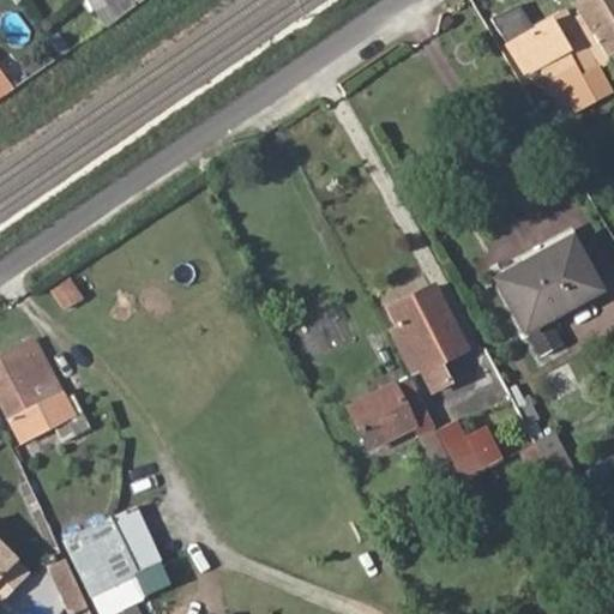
[(491,20),(525,73),(540,65),(548,79),(573,64),(581,74),(600,62),(566,10),(540,25),(522,0),(491,20)]
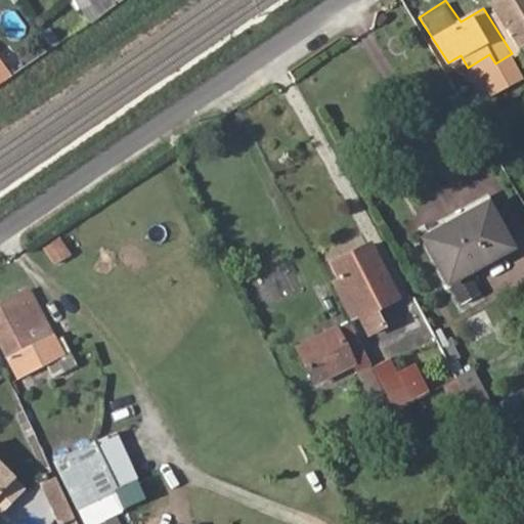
[(523,0),(498,0),(489,5),(522,56),(523,54),(523,0)]
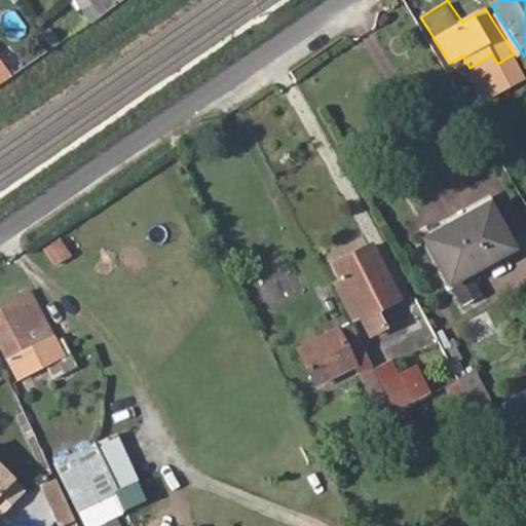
[(419,253),(446,295),(506,258),(481,216),(419,253)]
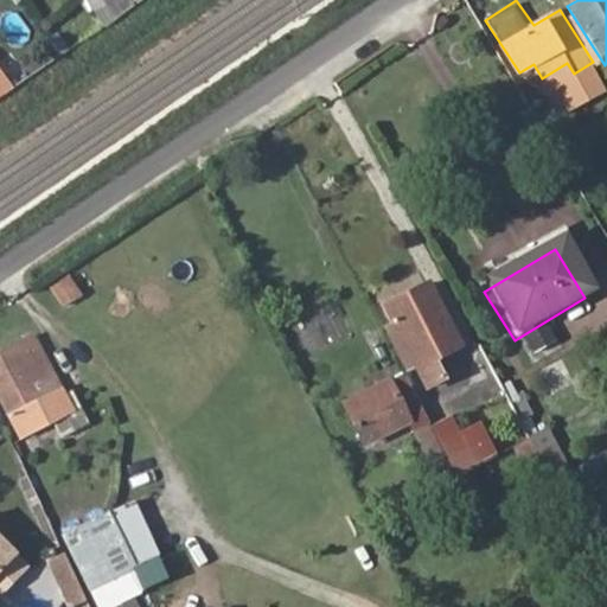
[(70,274),(49,286),(62,310),(83,299),(70,274)]
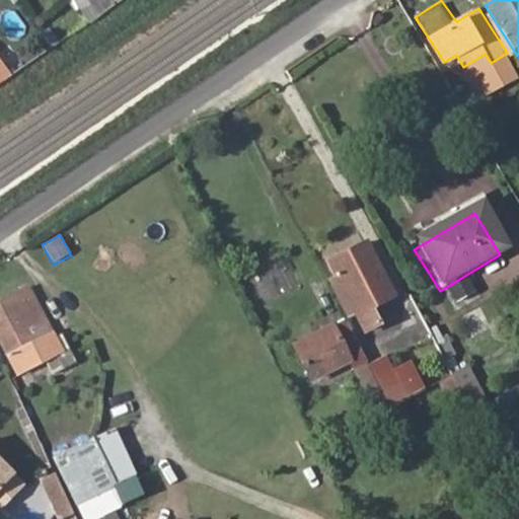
[(395,297),(368,242),(329,263),(366,334),(380,326),(371,308),(395,297)]
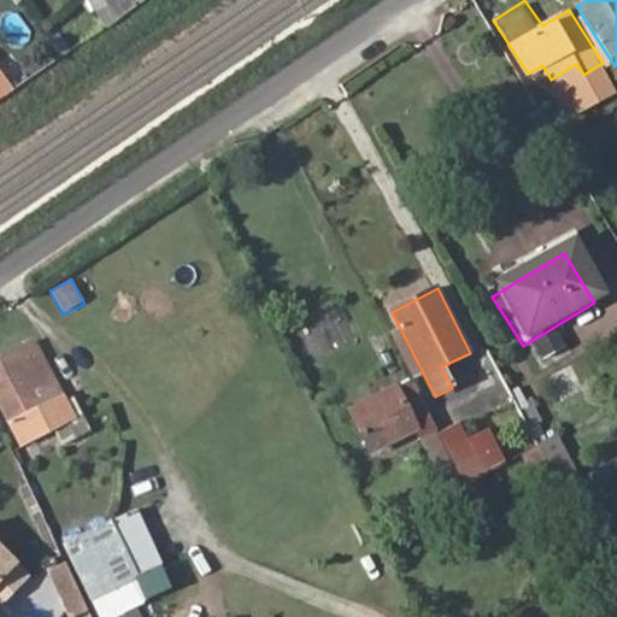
[(34,339),(0,357),(0,398),(13,424),(42,406),(63,398),(42,357),(34,339)]
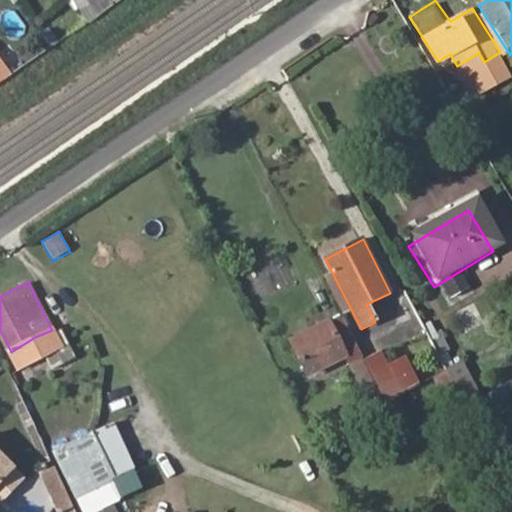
[(43,292),(35,296),(52,330),(35,337),(42,350),(65,338),(43,292)]
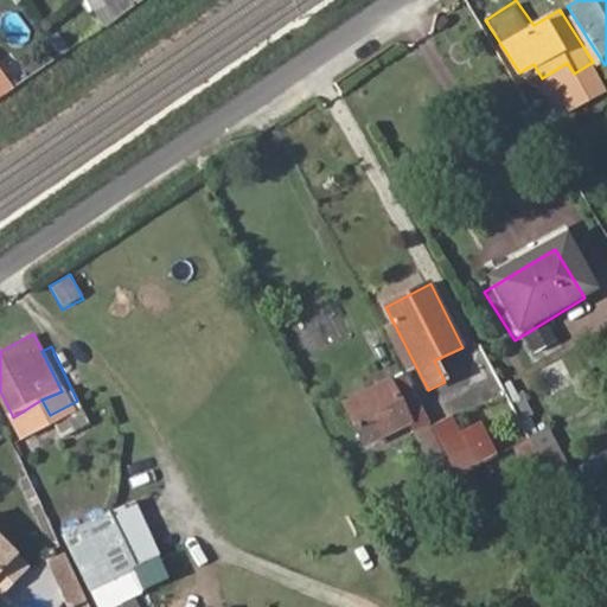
[(504,397),(486,364),(462,377),(479,410),(504,397)]
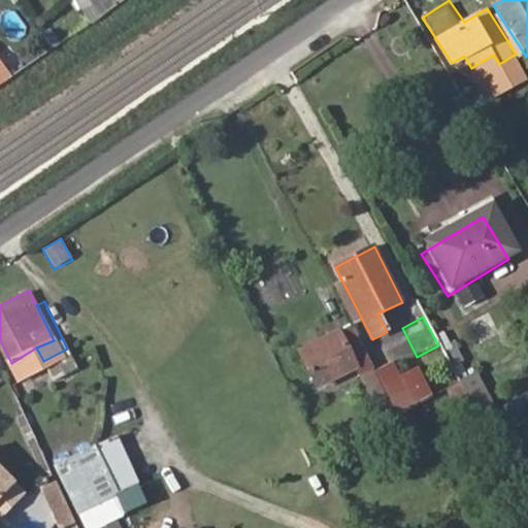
[(301,354),(318,386),(357,368),(340,334),(301,354)]
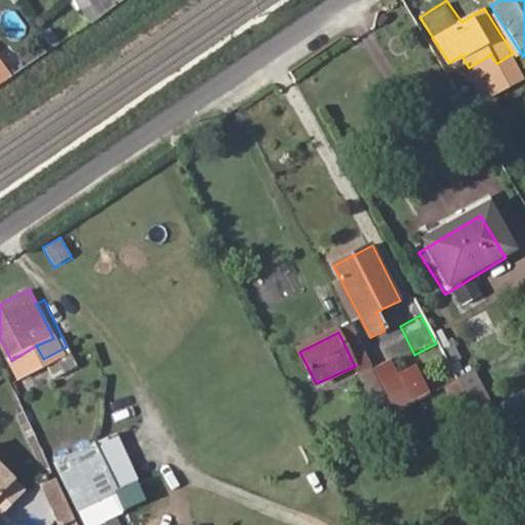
[(391,412),(430,395),(416,363),(396,372),(391,360),(371,368),(391,412)]
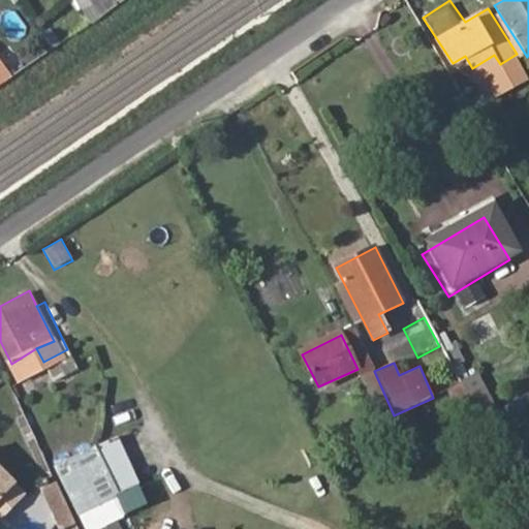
[(457,412),(489,394),(476,372),(444,390),(457,412)]
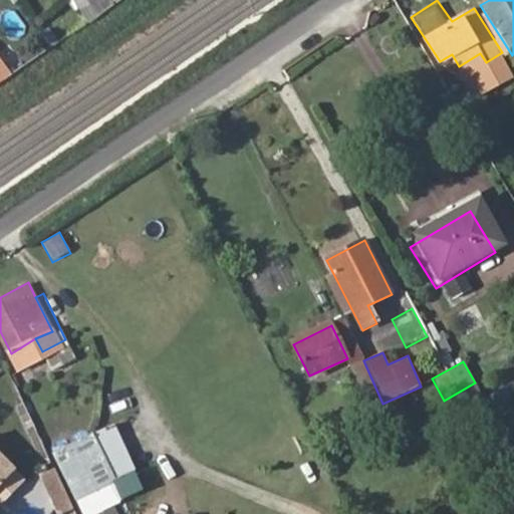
[(91,433),(53,453),(78,496),(90,491),(115,476),(91,433)]
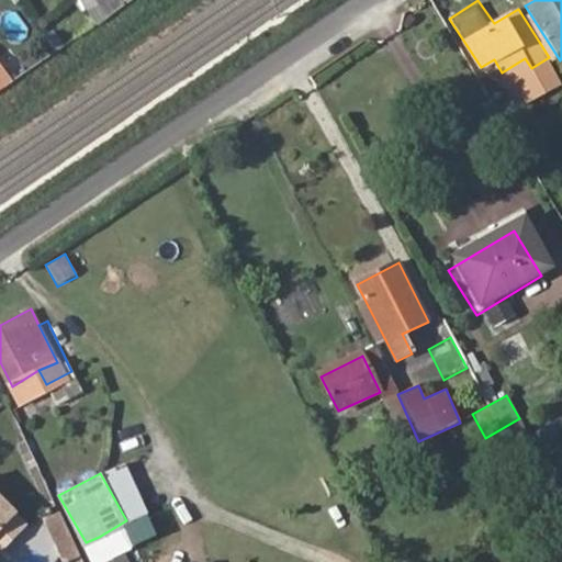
[(0,535),(9,542),(25,526),(0,499),(0,535)]
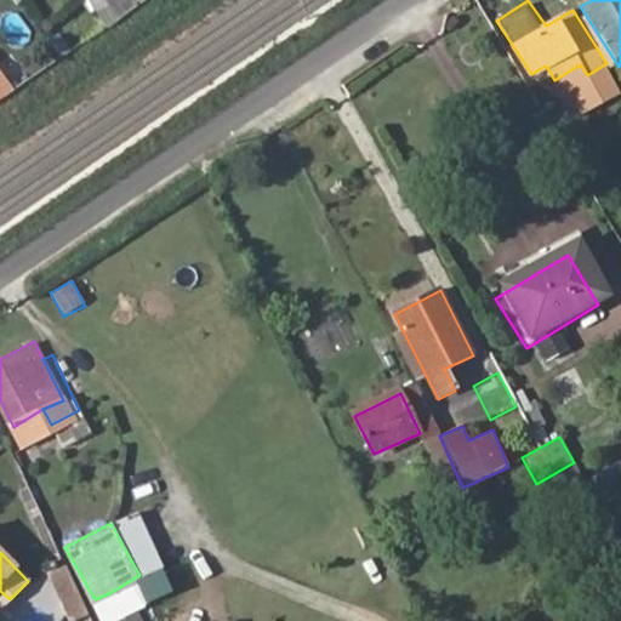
[(62,565),(45,574),(68,620),(74,620),(87,615),(62,565)]
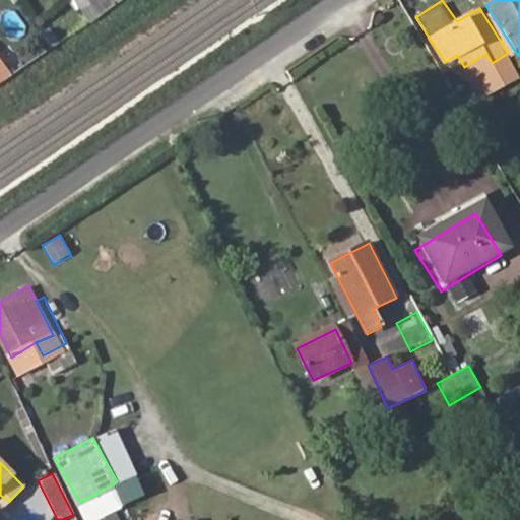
[(91,497),(79,502),(87,519),(99,519),(103,518),(91,497)]
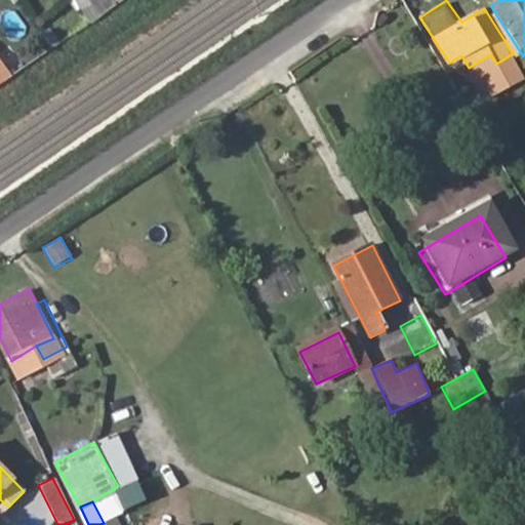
[(119,524),(115,516),(104,523),(104,524),(119,524)]
